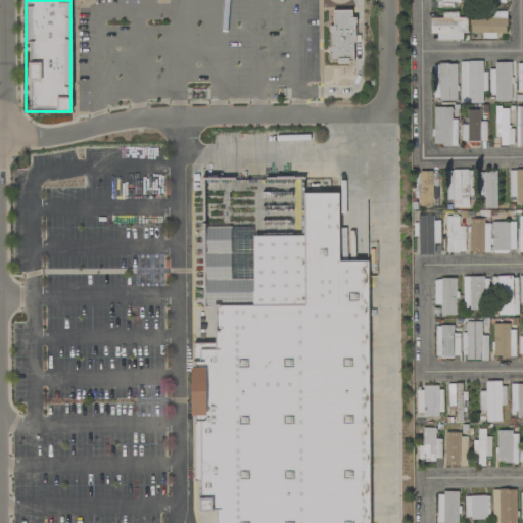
[(352,10),(331,10),(331,26),(328,26),(328,62),(352,62),(352,10)]
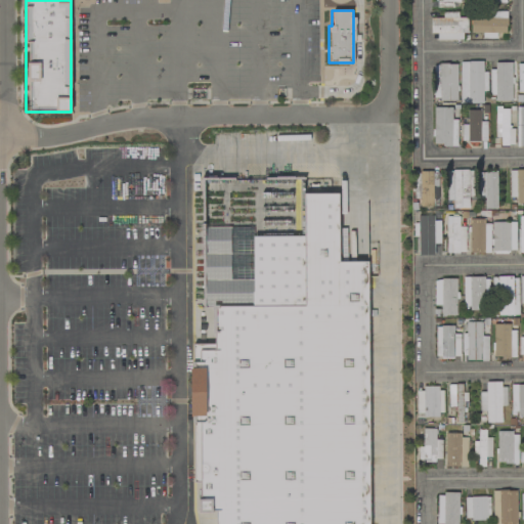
[(431,34),(437,33),(437,40),(465,40),(465,18),(459,18),(457,12),(443,12),(443,17),(431,18),(431,34)]
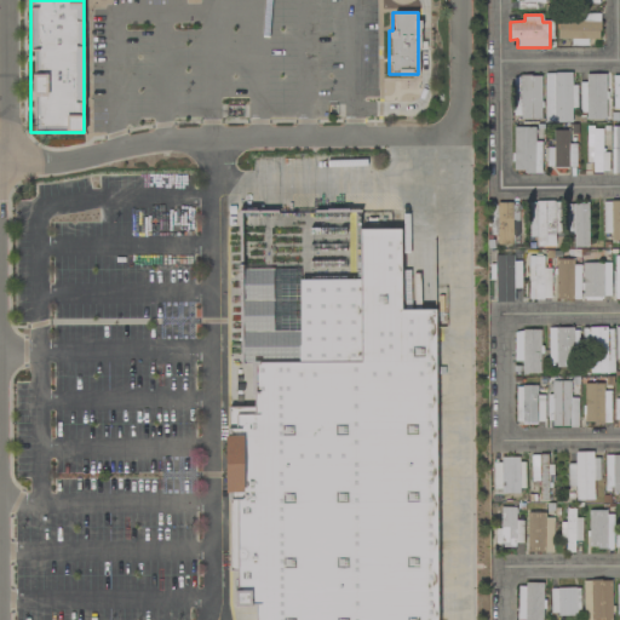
[(600,17),(557,16),(557,39),(570,39),(570,46),(587,46),(587,39),(600,40),(600,17)]
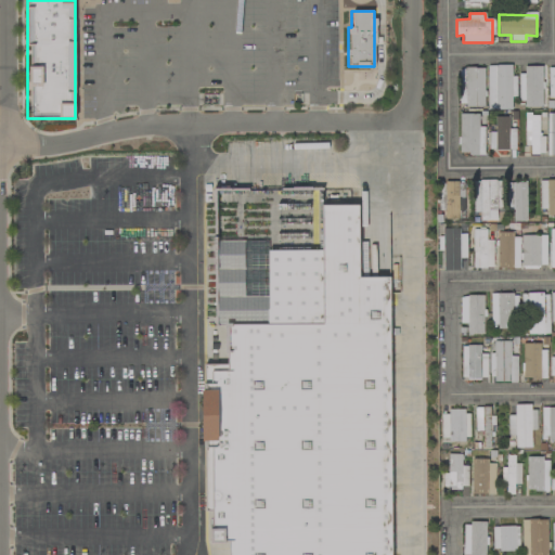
[(487,65),(488,110),(511,108),(511,98),(516,98),(516,76),(512,76),(512,65),(487,65)]
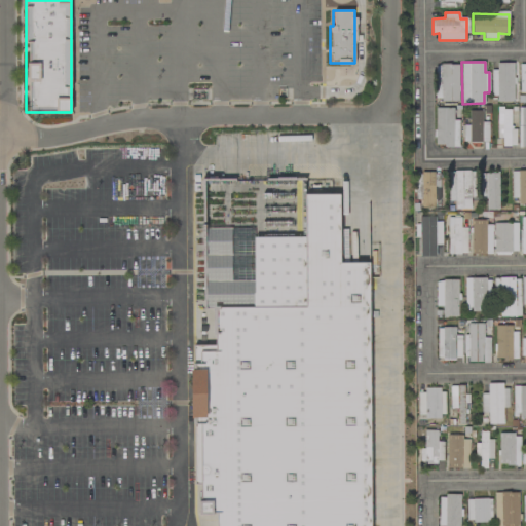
[(493,101),(514,102),(514,63),(493,63),(493,101)]
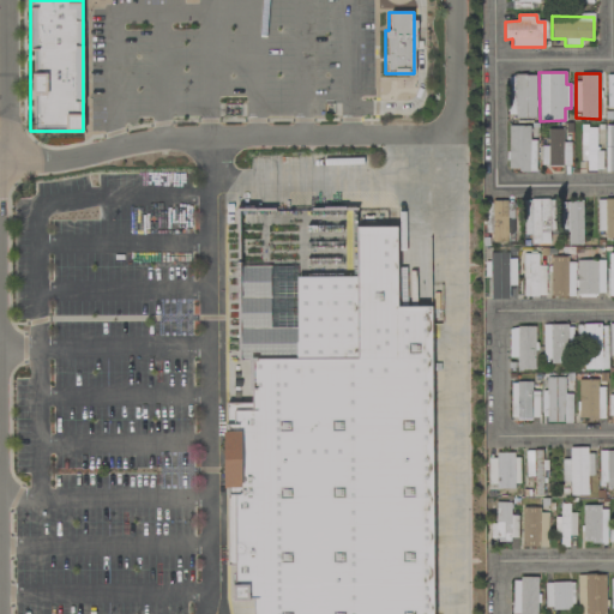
[(535,118),(535,76),(509,76),(507,116),(535,118)]
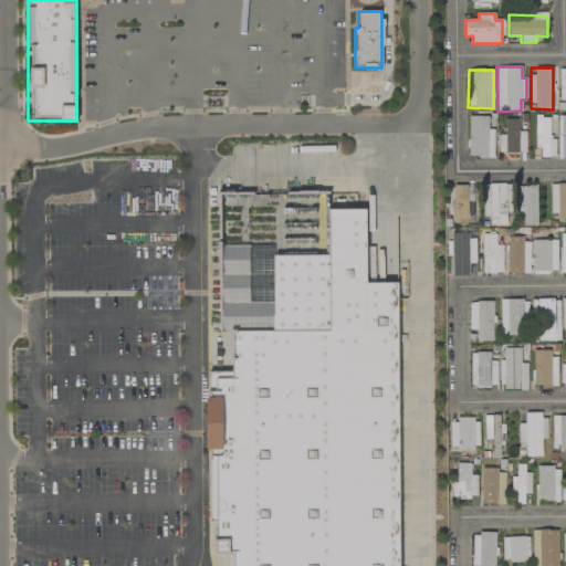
[(494,157),(493,129),(486,129),(486,116),(468,116),(468,157),(494,157)]
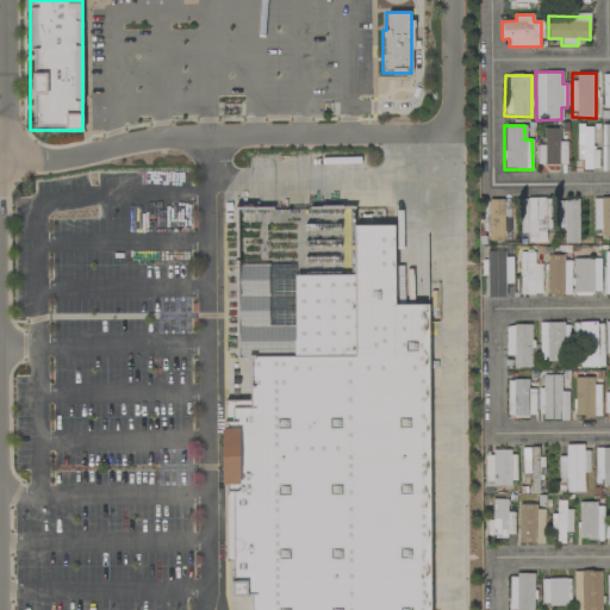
[(591,150),(591,128),(577,128),(576,159),(595,159),(595,150),(591,150)]
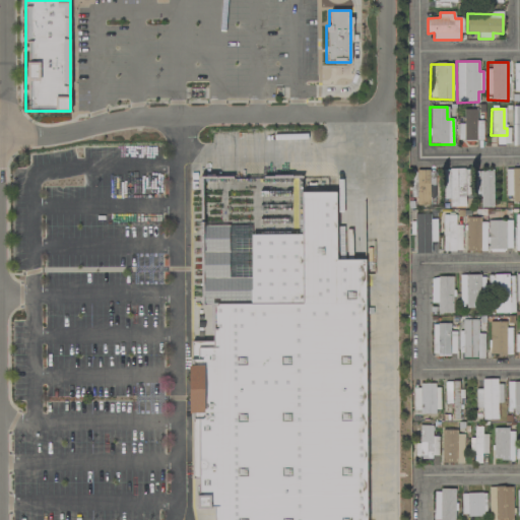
[(483,121),(476,121),(476,110),(463,110),(463,124),(458,124),(458,140),(482,141),(483,121)]
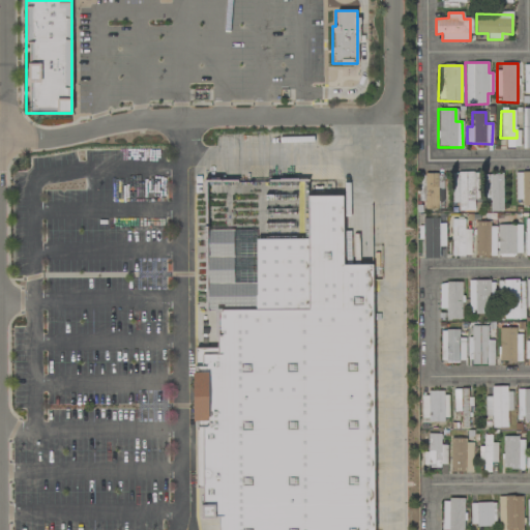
[(458,210),(474,211),(474,201),(477,201),(478,173),(452,172),(451,203),(458,203),(458,210)]
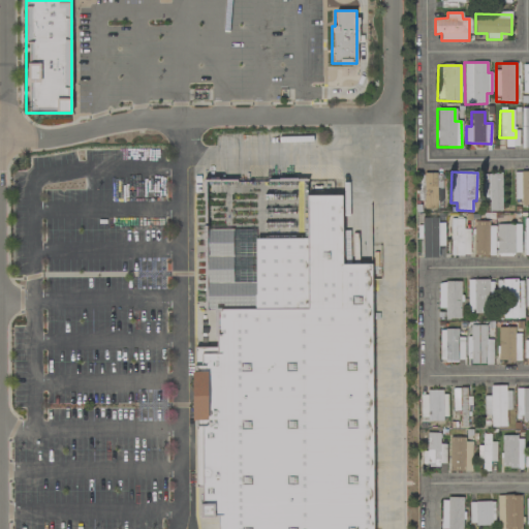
[(528,172),(516,173),(516,206),(528,205),(528,172)]
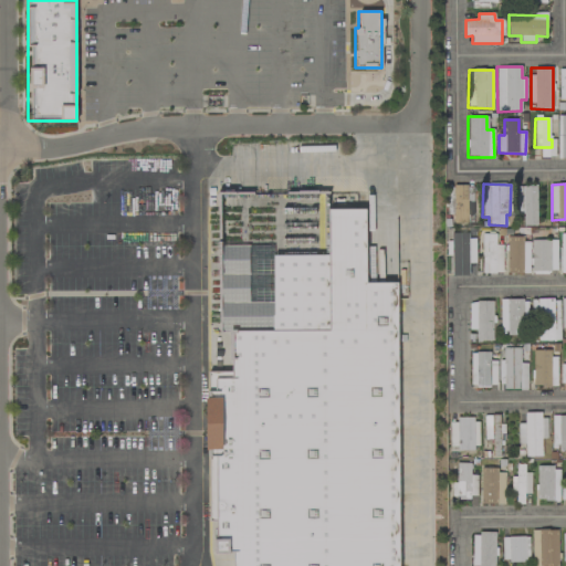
[(469,223),(470,186),(453,186),(452,223),(469,223)]
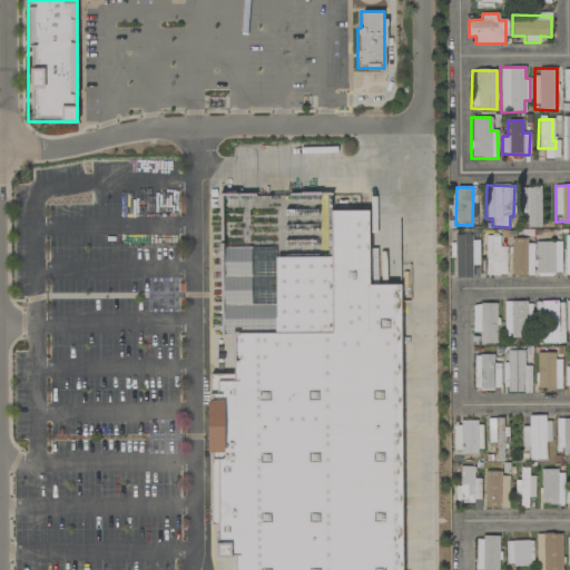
[(520,187),(521,216),(527,215),(527,227),(541,227),(540,187),(520,187)]
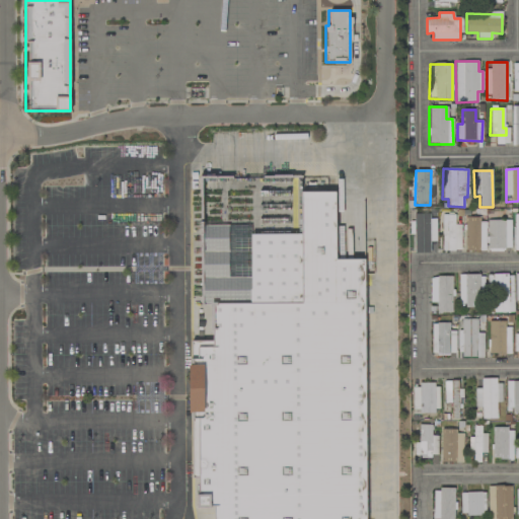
[(198,179),(325,178),(325,193),(334,193),(335,266),(358,266),(359,518),(214,518),(214,511),(198,512),(198,483),(184,483),(184,342),(199,342),(198,179)]
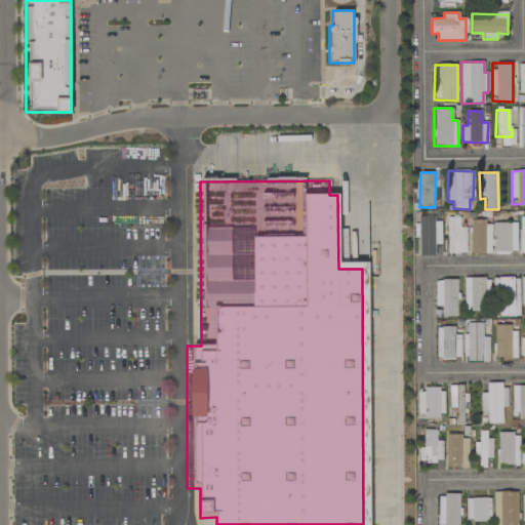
[(447,253),(467,253),(467,227),(459,227),(459,217),(447,217),(447,253)]
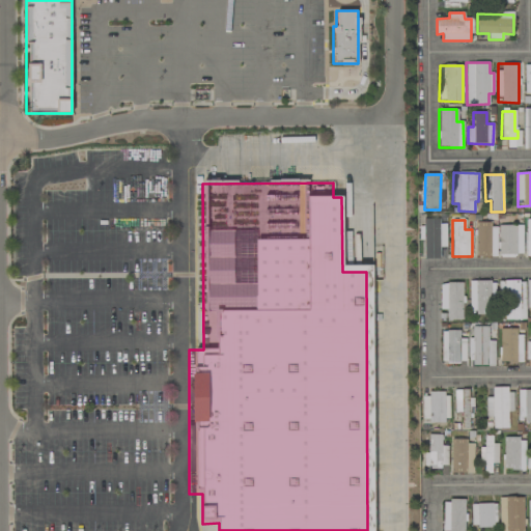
[(475,256),(496,257),(497,224),(476,223),(475,256)]
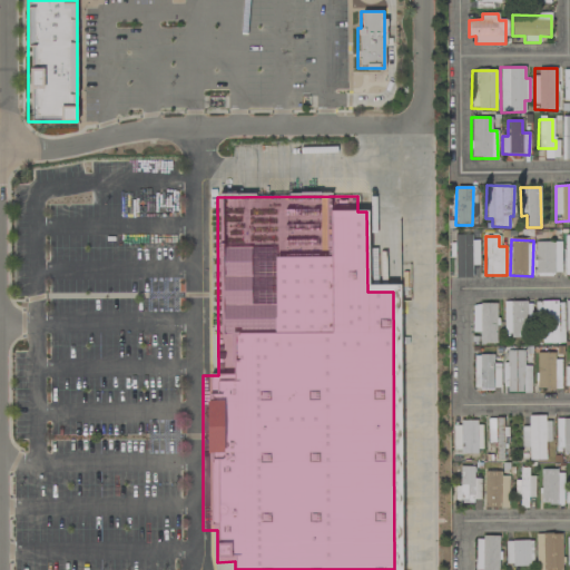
[(534,242),(536,273),(561,273),(560,242),(534,242)]
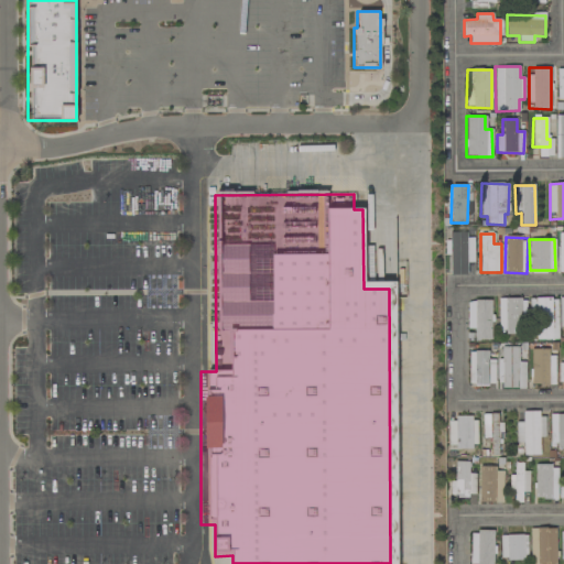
[(498,299),(498,333),(522,333),(522,299),(498,299)]
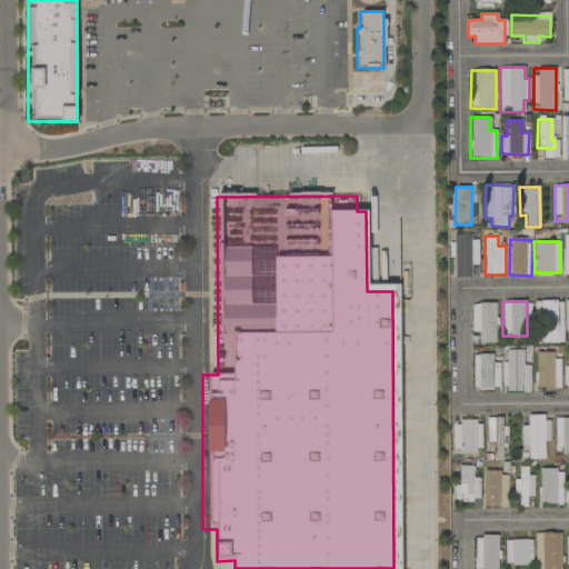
[(562,342),(561,301),(537,301),(538,342),(562,342)]
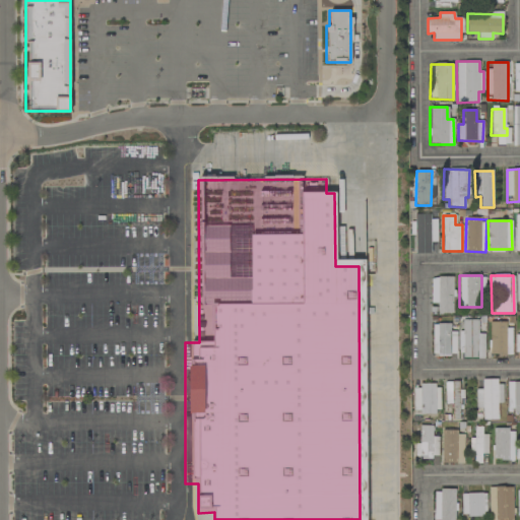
[(431,277),(431,303),(437,303),(437,314),(453,313),(453,277),(431,277)]
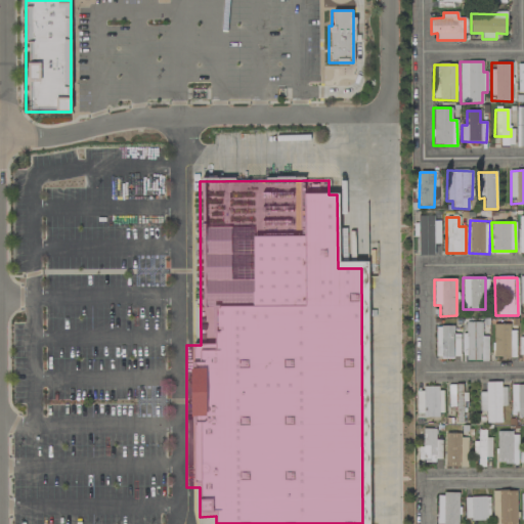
[(464,360),(488,360),(487,336),(481,336),(481,322),(466,322),(467,334),(464,334),(464,360)]
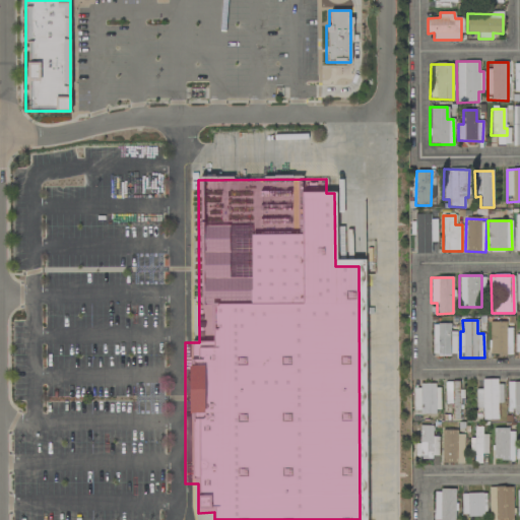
[(510,322),(490,322),(490,354),(510,354),(510,322)]
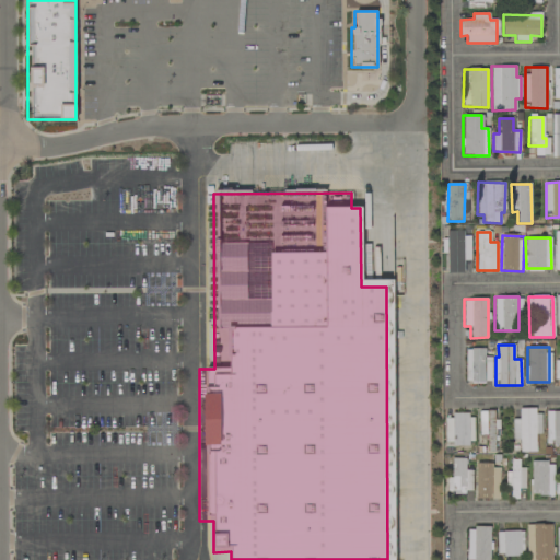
[(536,452),(536,434),(539,434),(539,408),(518,408),(518,419),(512,419),(512,440),(520,440),(520,452),(536,452)]
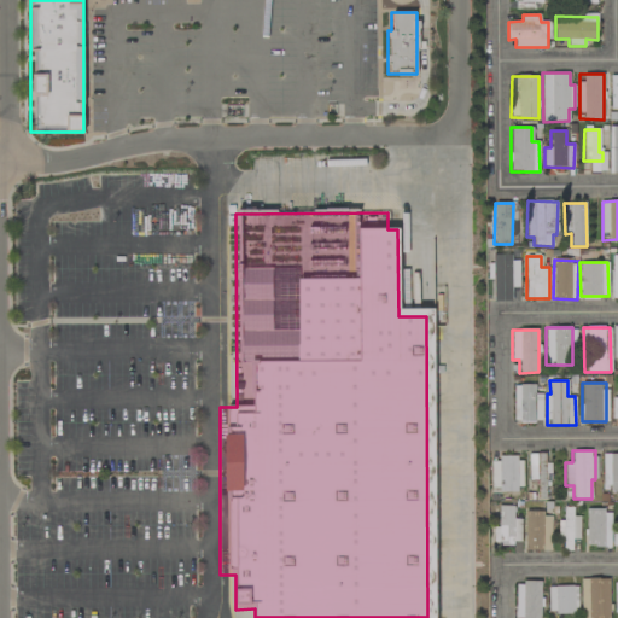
[(529,481),(537,481),(537,499),(551,499),(549,454),(529,454),(529,481)]
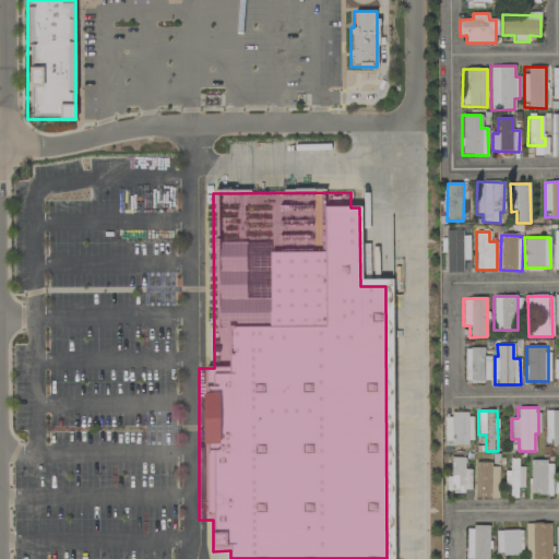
[(545,443),(558,442),(558,411),(545,411),(545,443)]
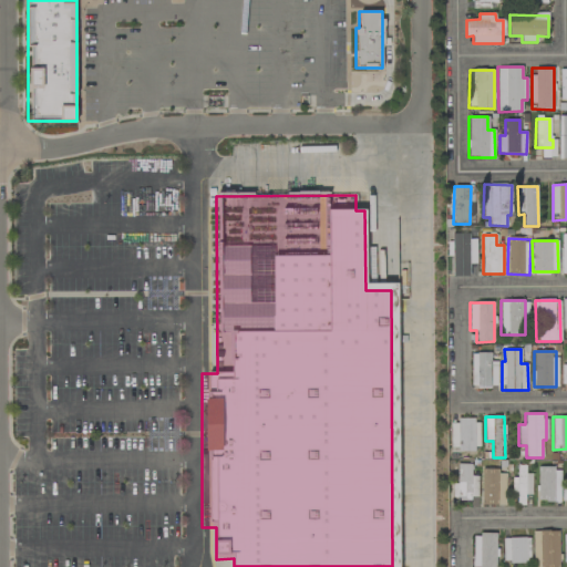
[(450,421),(451,450),(477,450),(477,420),(450,421)]
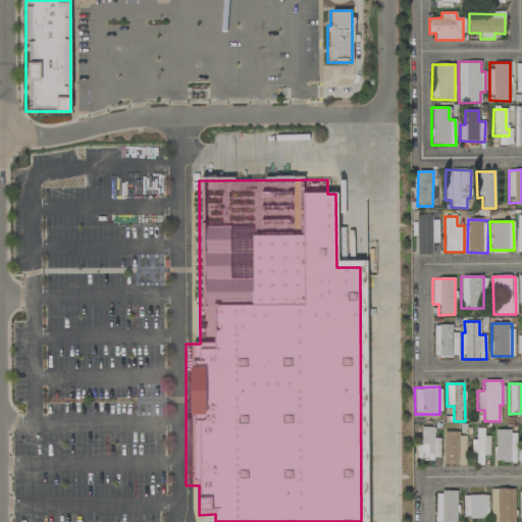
[(440,438),(433,438),(433,427),(421,427),(421,446),(416,446),(416,460),(439,460),(440,438)]
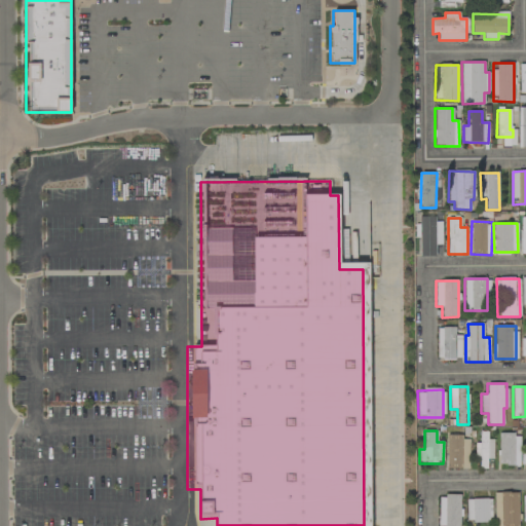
[(493,459),(493,440),(487,439),(487,431),(480,431),(478,468),(487,468),(487,459),(493,459)]
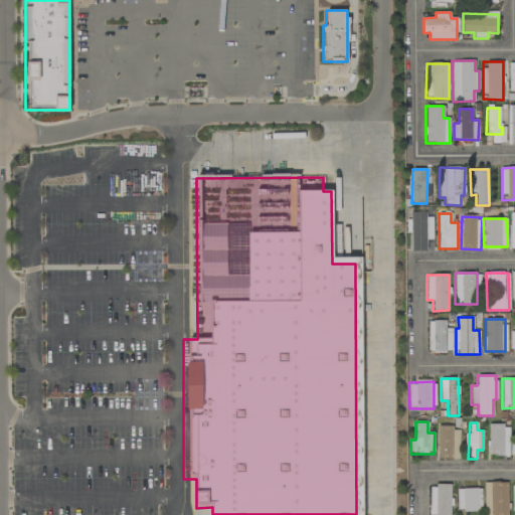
[(489,456),(509,456),(508,424),(488,424),(489,456)]
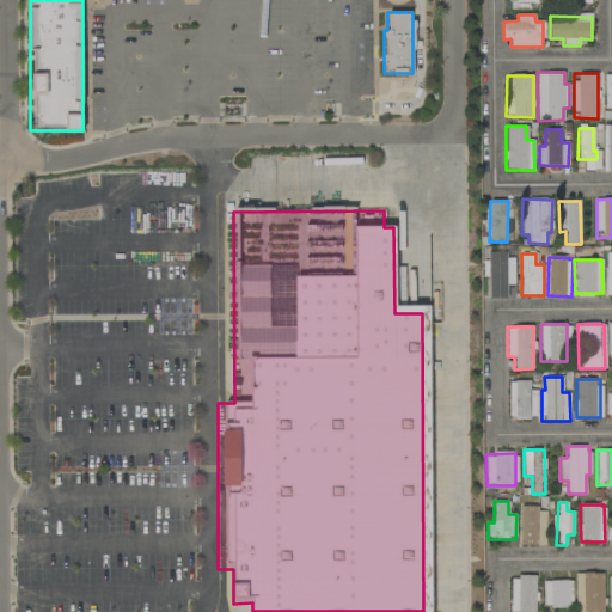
[(546,508),(520,507),(520,545),(545,545),(546,508)]
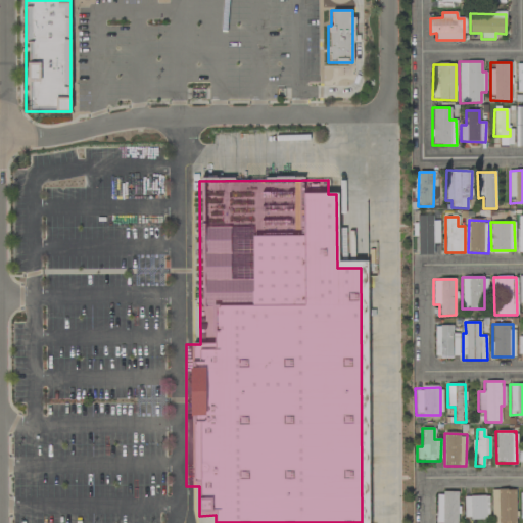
[(515,522),(515,489),(491,490),(491,522),(515,522)]
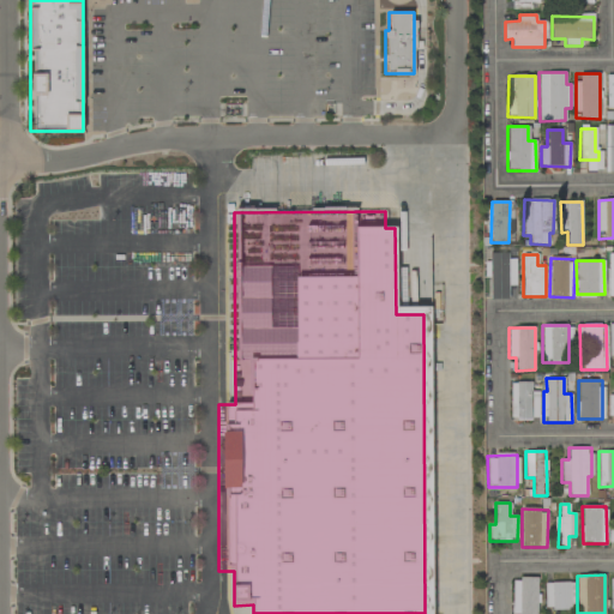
[(511,613),(519,613),(536,613),(537,579),(512,578),(511,613)]
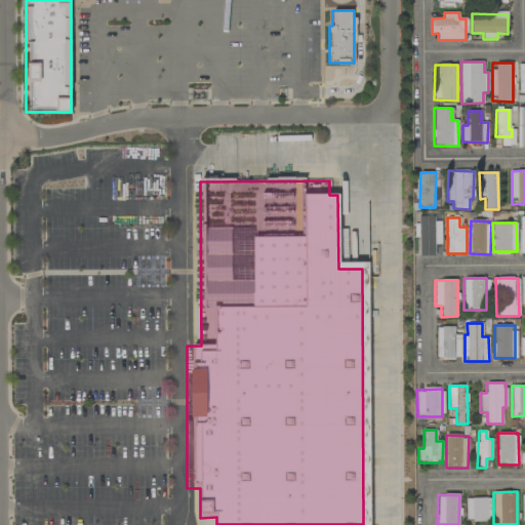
[(490,497),(466,498),(467,521),(490,520),(490,497)]
